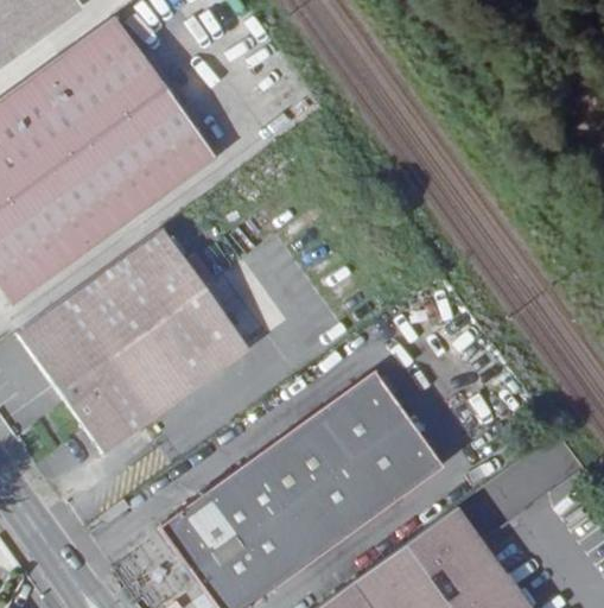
[(0,0),(0,62),(83,0),(0,0)]
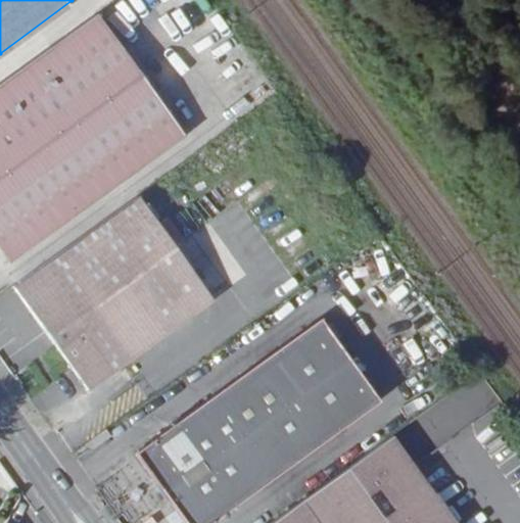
[(100,13),(0,86),(0,243),(12,260),(187,135),(100,13)]
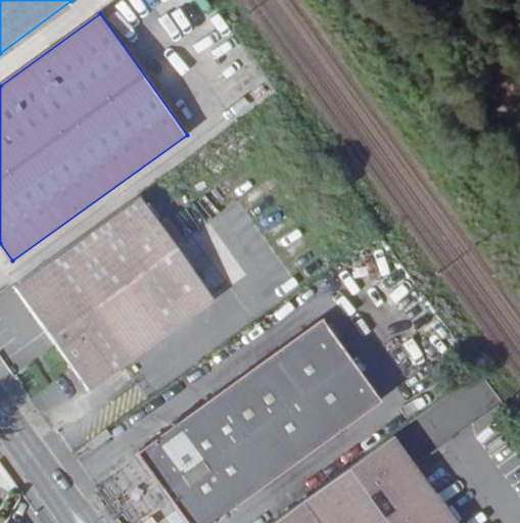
[(141,196),(15,286),(91,389),(216,299),(141,196)]
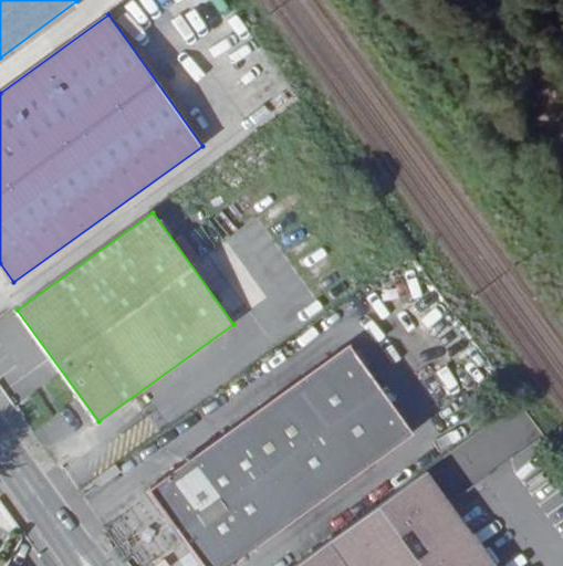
[(347,345),(146,491),(199,565),(230,565),(413,435),(347,345)]
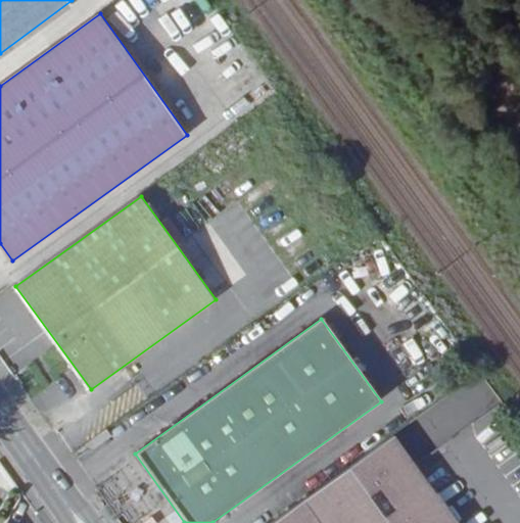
[(108,431),(89,445),(93,452),(112,437),(108,431)]
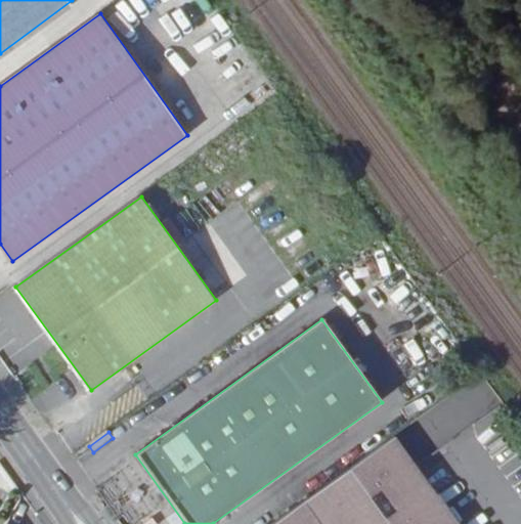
[(458,523),(395,436),(272,523),(458,523)]
